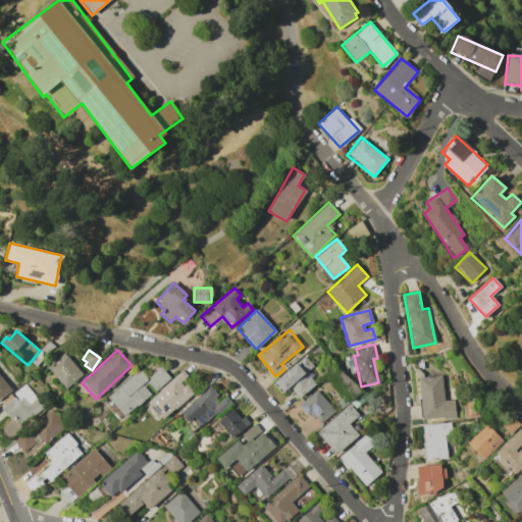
[(82,374),(63,353),(47,367),(64,388),(82,374)]
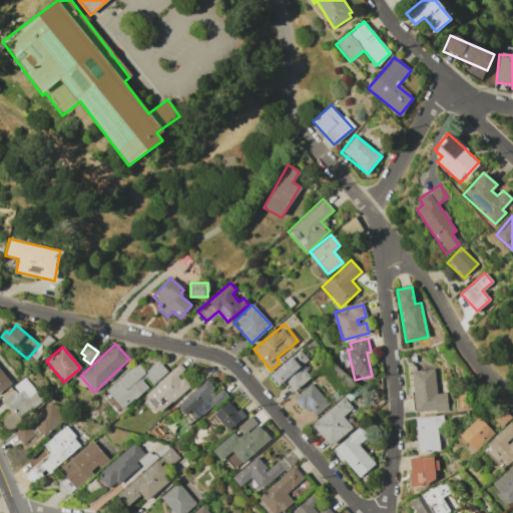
[(285,381),(294,391),(311,376),(302,365),(308,360),(299,350),(270,376),(279,386),(285,381)]
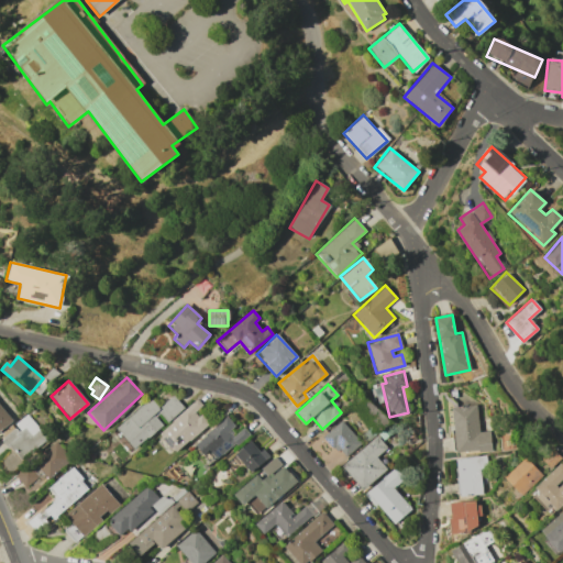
[(133,450),(164,422),(165,423),(183,408),(172,395),(158,408),(150,398),(114,428),(133,450)]
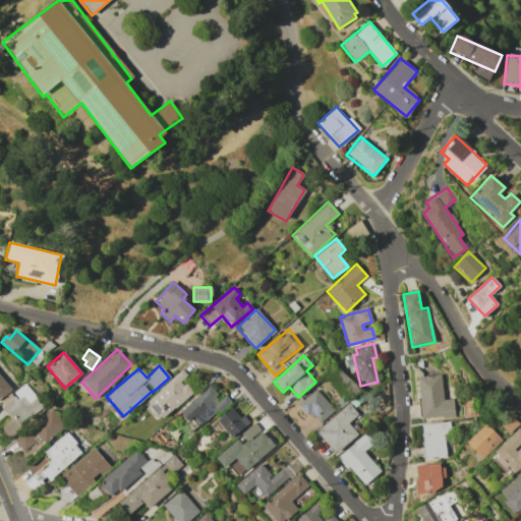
[(186,374),(181,368),(146,402),(163,419),(191,391),(181,380),(186,374)]
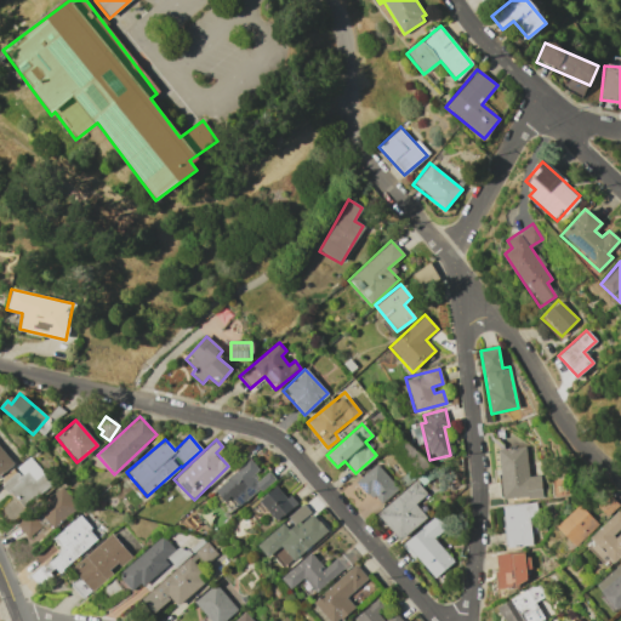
[(0,446),(15,465),(0,477),(0,446)]
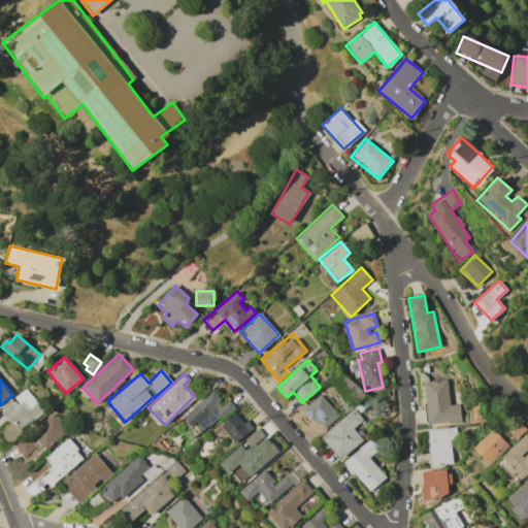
[(460,422),(459,403),(449,404),(447,380),(423,382),(427,425),(460,422)]
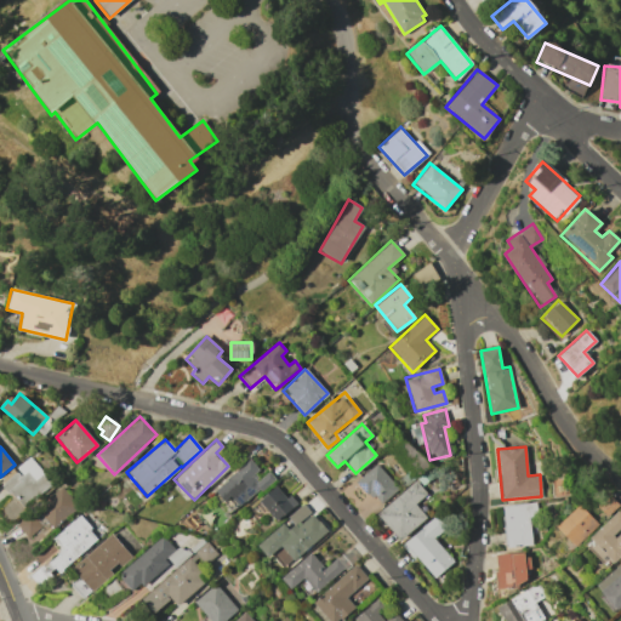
[(0,482),(21,508),(50,484),(29,459),(0,482)]
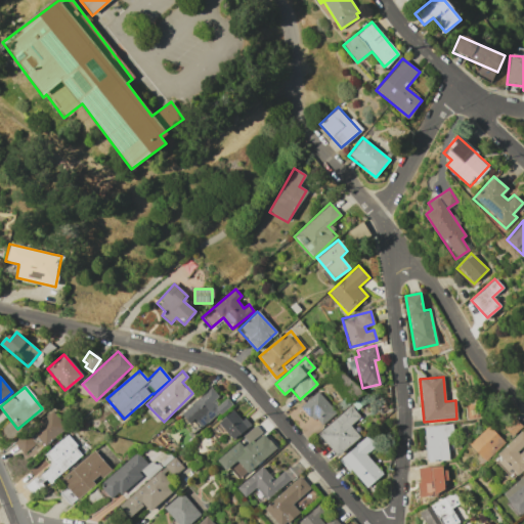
[(230,402),(225,397),(221,401),(209,388),(180,413),(190,424),(192,421),(201,430),(230,402)]
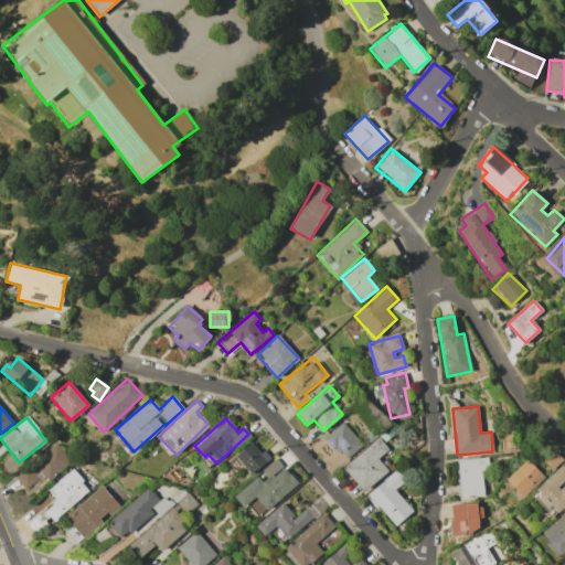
[(344,460),(362,445),(341,422),(323,438),(344,460)]
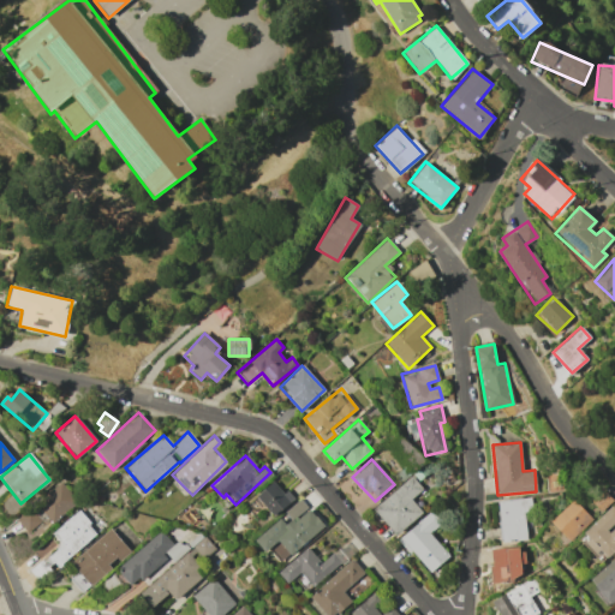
[(411,500),(422,489),(410,476),(372,509),(396,535),(422,512),(411,500)]
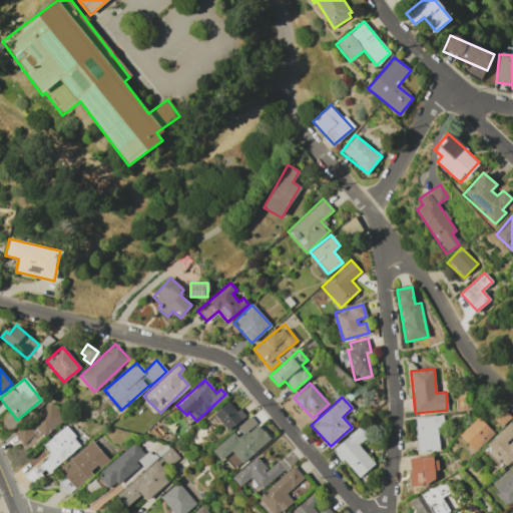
[(213,413),(227,430),(245,416),(238,408),(235,411),(227,402),(213,413)]
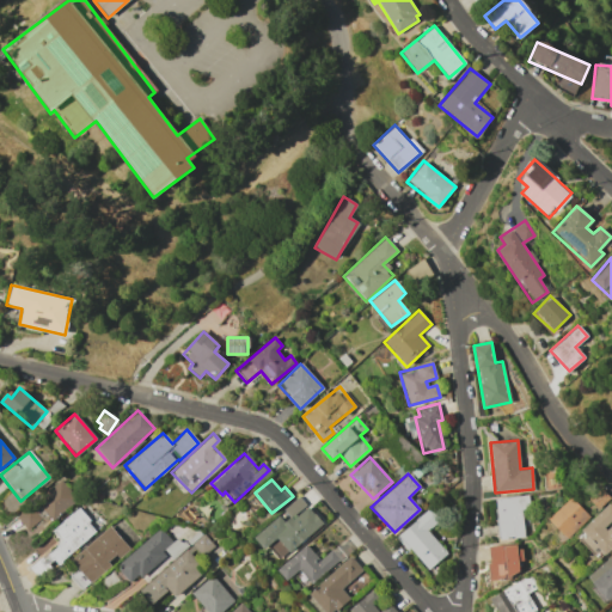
[(77,501),(61,481),(35,500),(50,520),(77,501)]
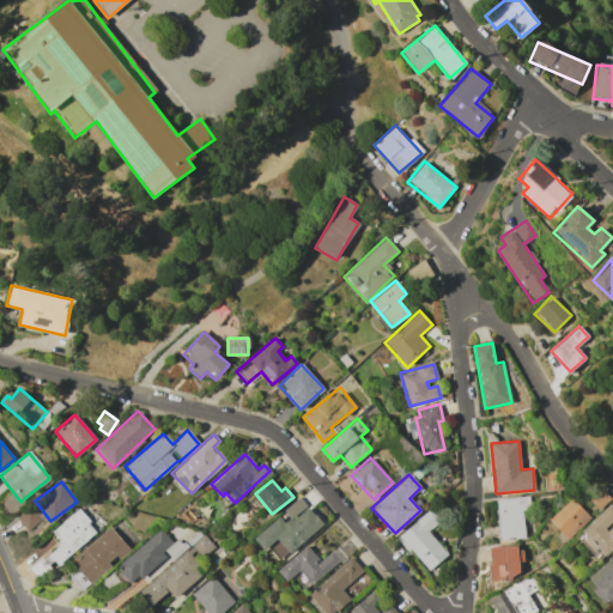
[(322,526),(299,497),(280,511),(283,514),(253,538),(265,551),(268,547),(279,560),(322,526)]
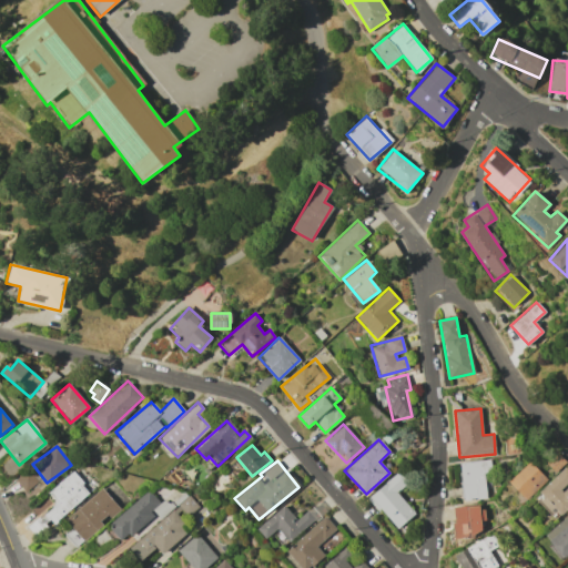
[(459,462),(462,500),(485,498),(484,474),(490,473),(490,460),(459,462)]
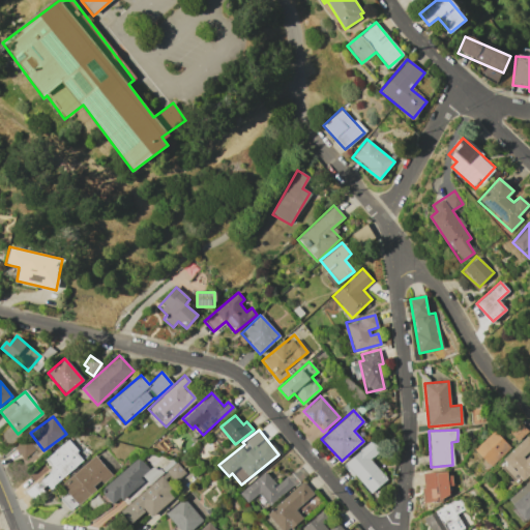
[(474,449),(490,466),(509,447),(494,431),(474,449)]
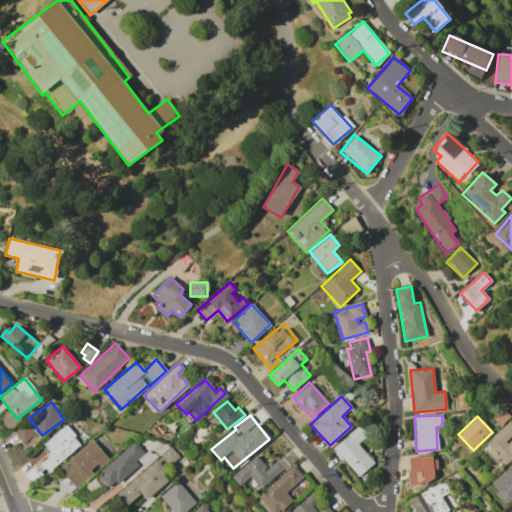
[(483,446),(502,467),(511,457),(511,423),(510,421),(483,446)]
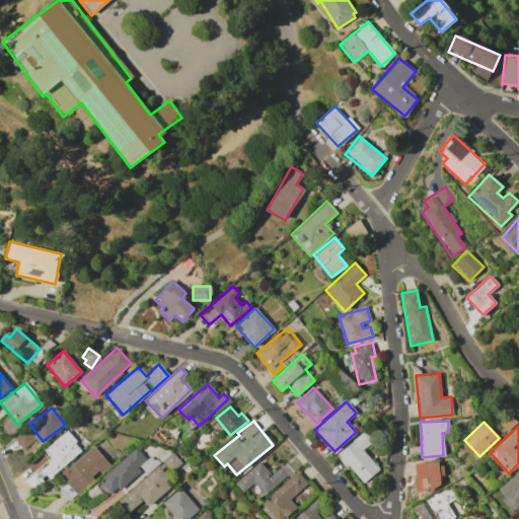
[(12,438),(22,449),(33,440),(23,428),(12,438)]
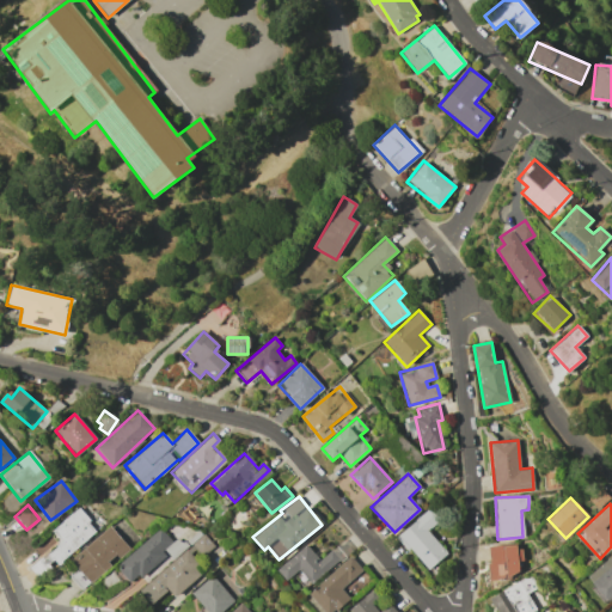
[(427,570),(447,554),(426,531),(439,519),(428,507),(397,537),(427,570)]
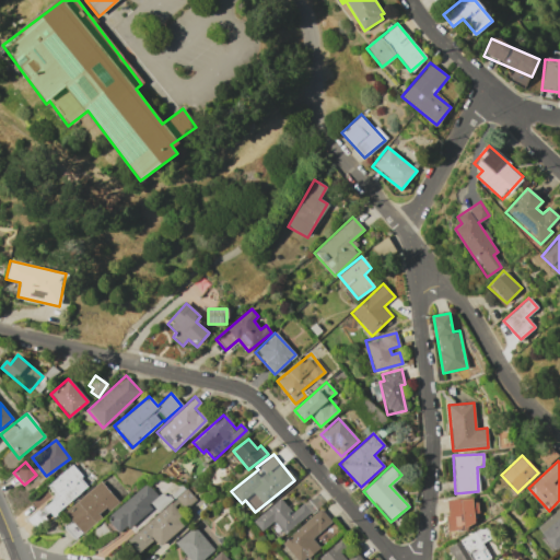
[(88,485),(70,465),(45,487),(53,496),(26,520),(36,531),(88,485)]
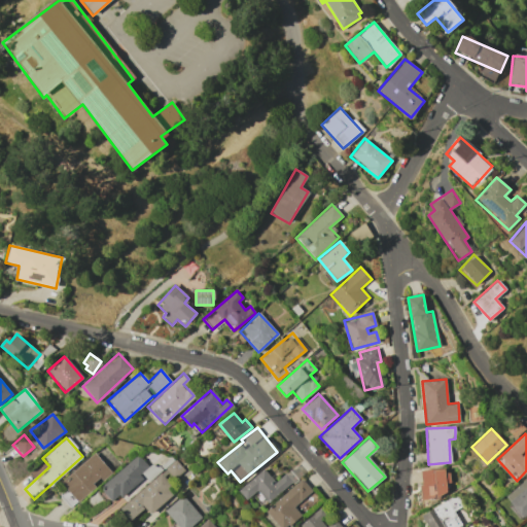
[(101,482),(101,481),(111,473),(95,453),(61,481),(76,500),(101,482)]
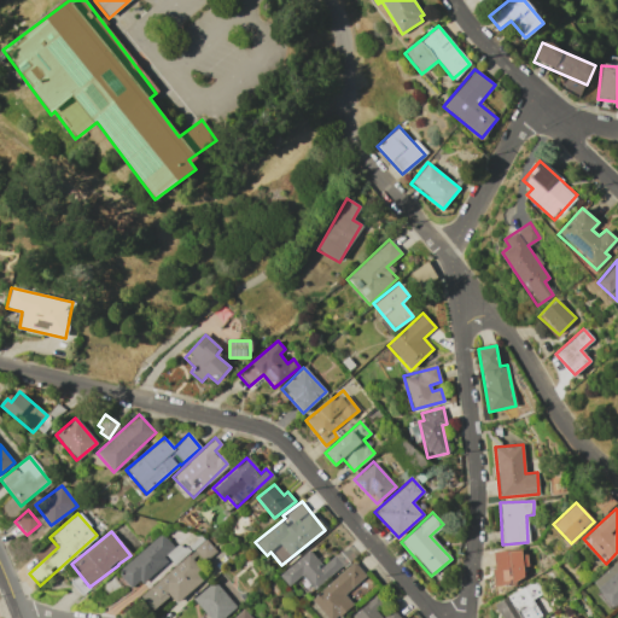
[(117,572),(135,593),(184,548),(179,543),(174,548),(161,532),(117,572)]
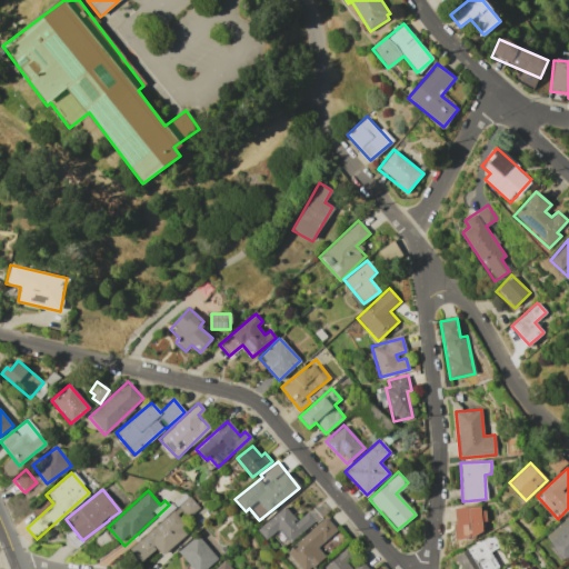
[(162,555),(192,529),(185,520),(198,508),(189,497),(129,548),(140,561),(156,548),(162,555)]
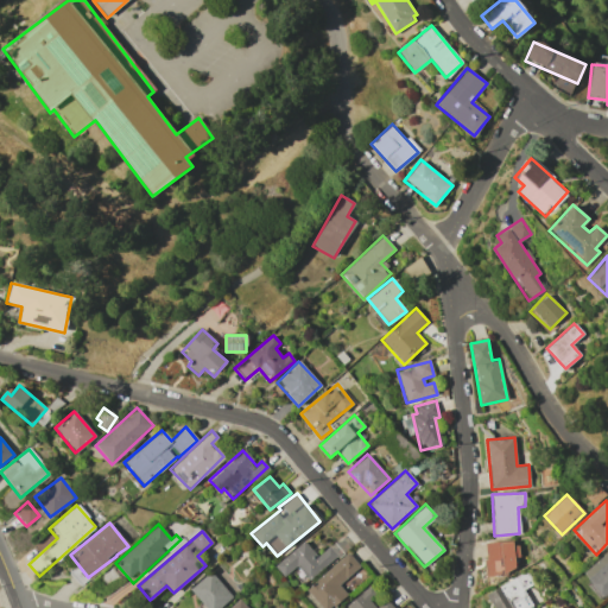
[(330,545),(317,556),(303,540),(274,565),(284,577),(297,565),(309,580),(339,553),(330,545)]
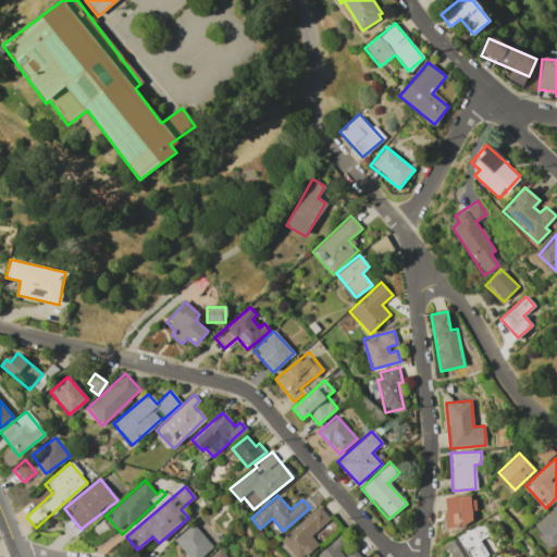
[(445,525),(472,524),(471,511),(475,511),(474,496),(444,497),(445,525)]
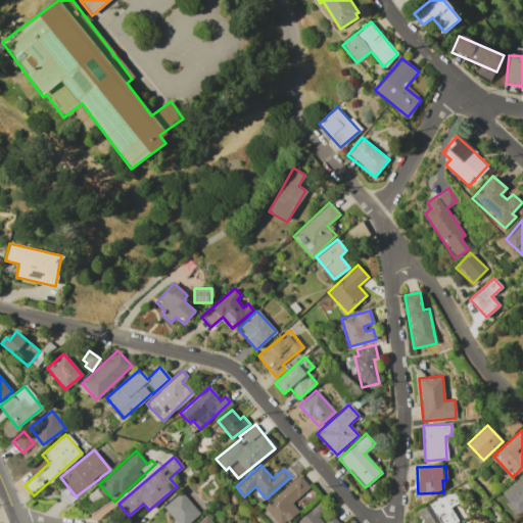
[(310,487),(299,475),(264,508),(277,522),(284,522),(298,511),(291,503),(310,487)]
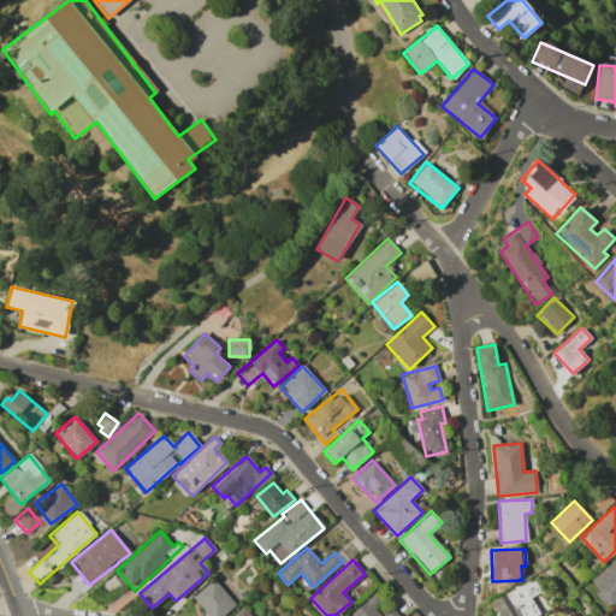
[(615,560),(590,579),(609,604),(615,599),(615,560)]
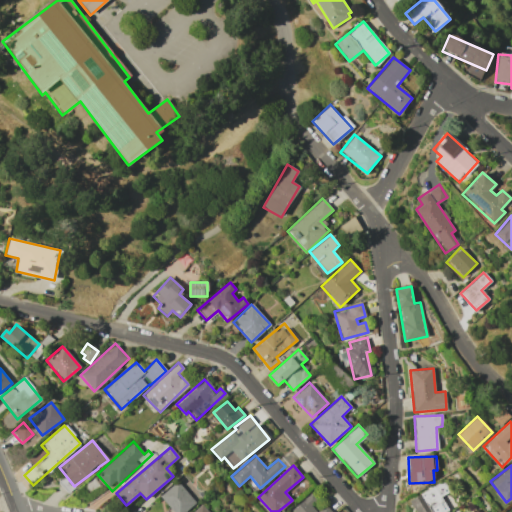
[(67,493),(74,488),(64,475),(57,481),(67,493)]
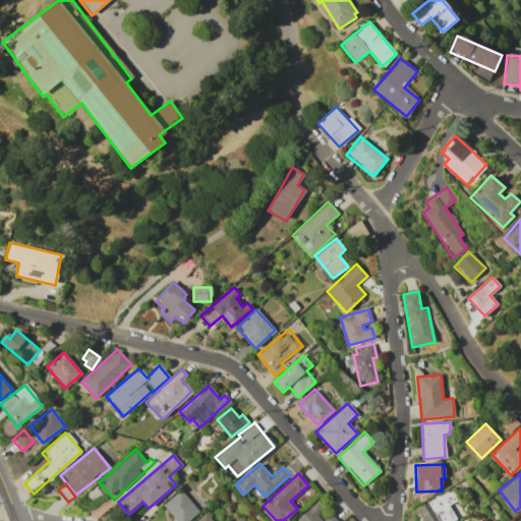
[(162,505),(176,520),(187,520),(198,511),(179,489),(162,505)]
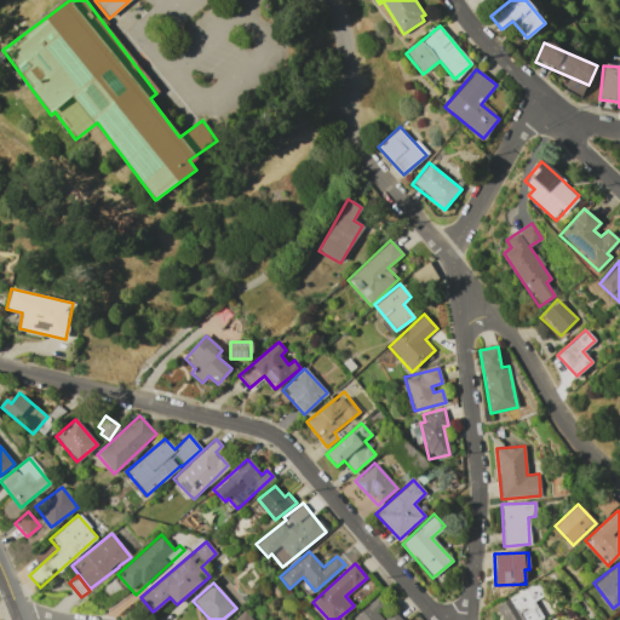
[(543,619),(534,601),(543,596),(538,584),(495,604),(501,619),(543,619)]
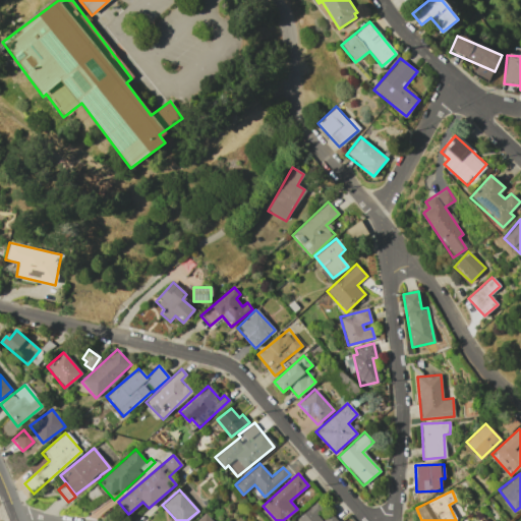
[(331,514),(323,520),(316,514),(323,509),(315,501),(296,519),(297,520),(336,520),(337,520),(331,514)]
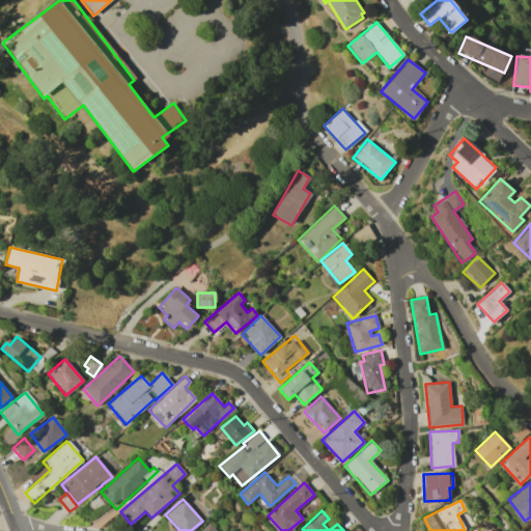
All buildings are outlined.
